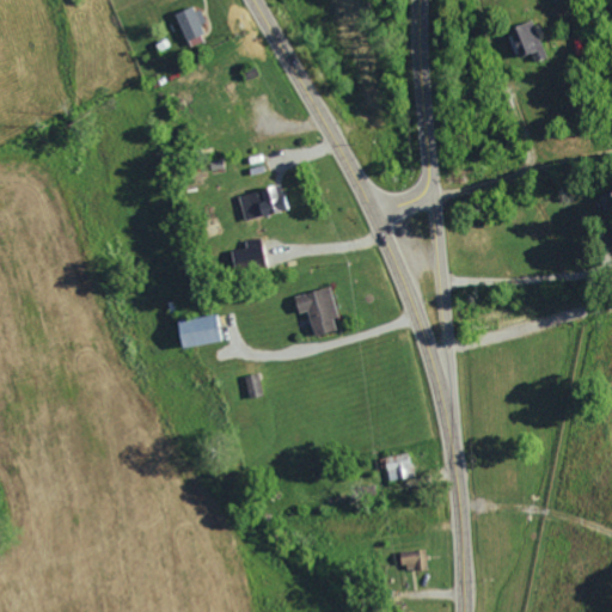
[(207,34),(195,5),(175,13),(187,42),(207,34)]
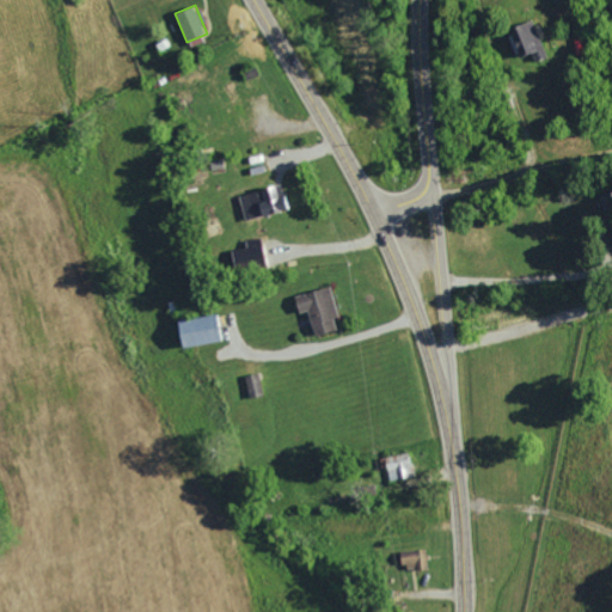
[(534,61),(546,57),(537,24),(513,31),(520,57),(533,54),(534,61)]
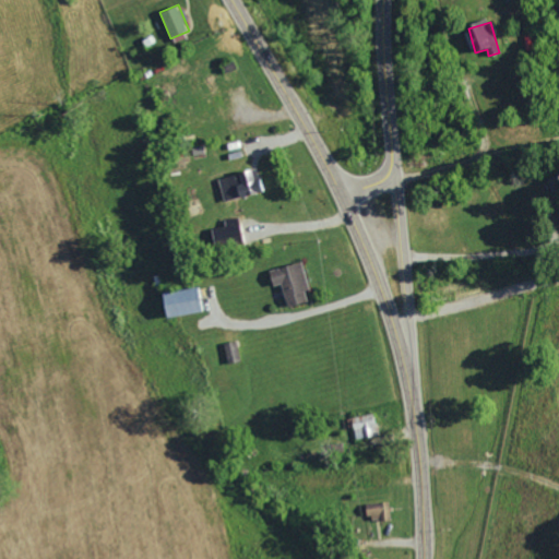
[(230,201),(263,192),(260,179),(252,180),(250,170),(224,177),(230,201)]
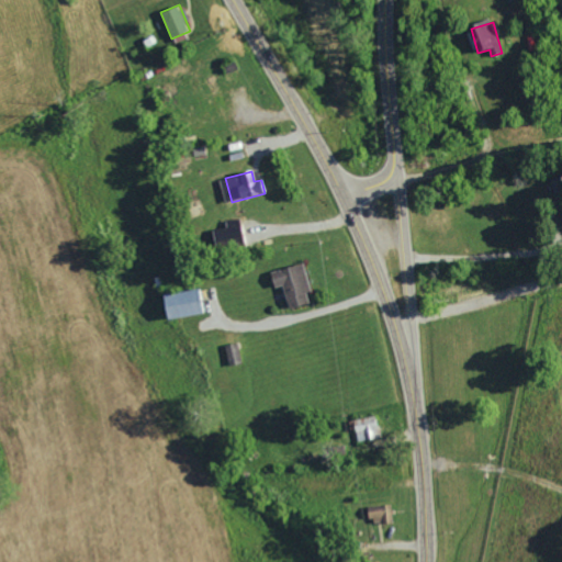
[(225,228),(211,231),(213,248),(242,245),(238,220),(224,222),(225,228)]
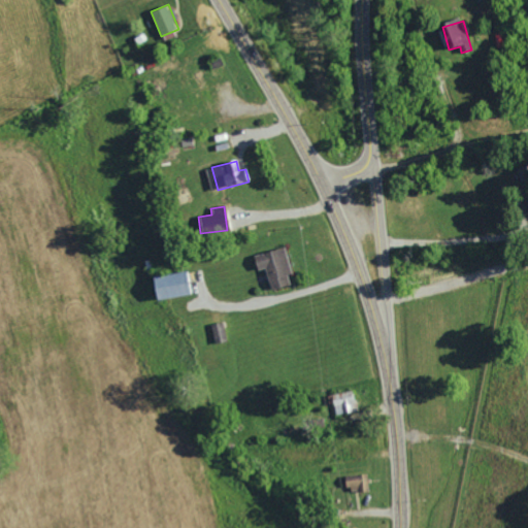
[(292,274),(284,248),(252,257),(256,270),(264,268),(270,291),(290,286),(287,276),(292,274)]
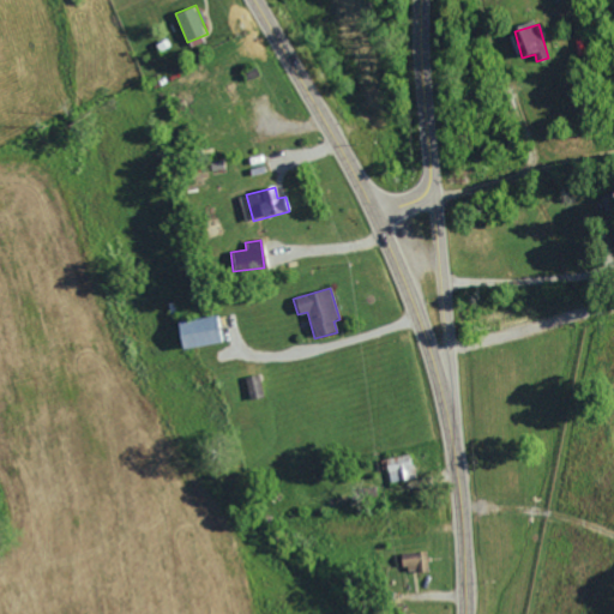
[(218,343),(212,315),(174,324),(179,351),(218,343)]
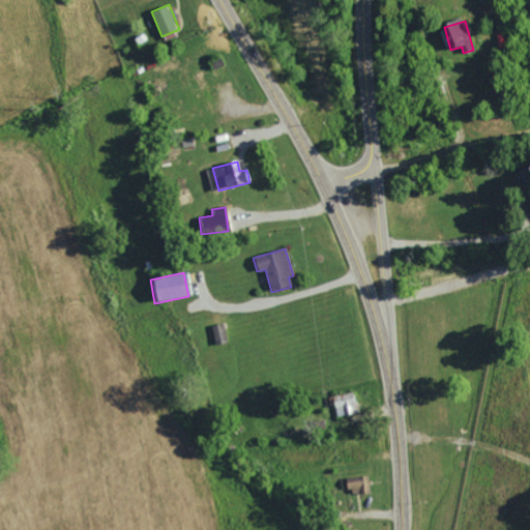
[(335,416),(357,414),(355,393),(332,396),(335,416)]
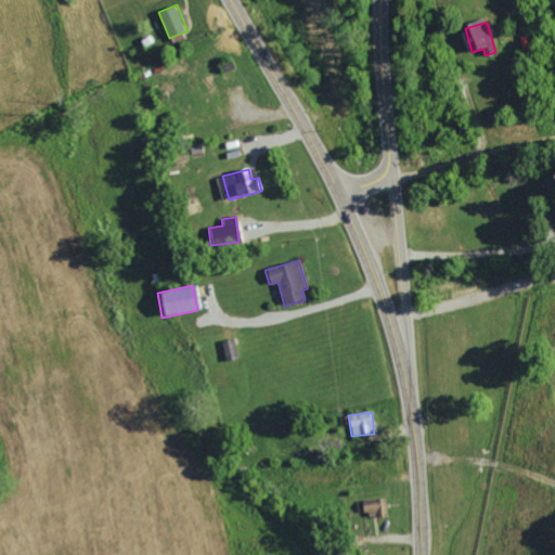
[(371,518),(387,517),(386,502),(370,503),(371,518)]
